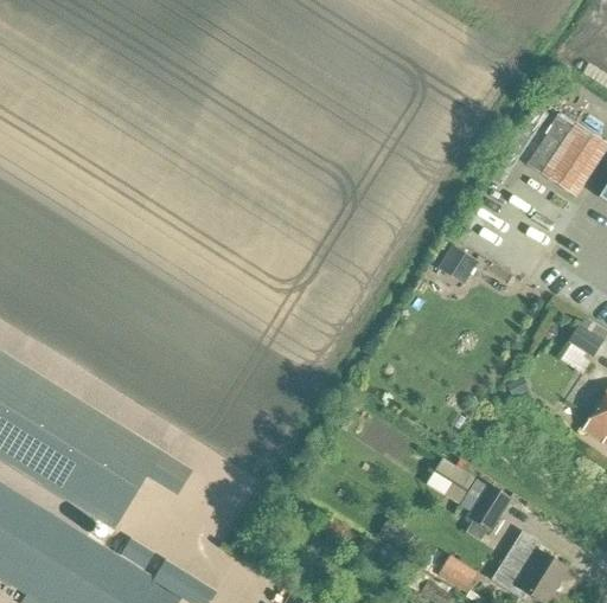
[(535,106),(489,173),(502,183),(549,115),(535,106)]
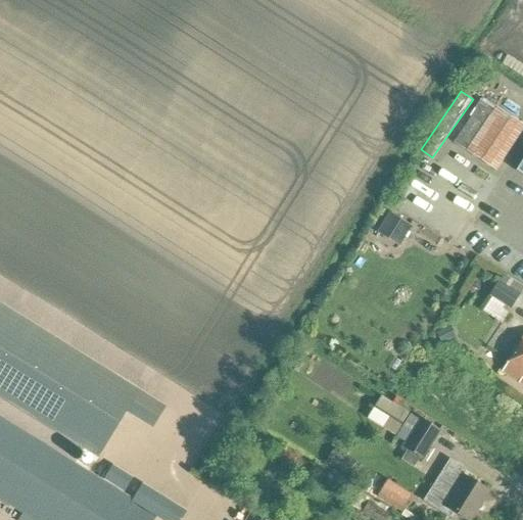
[(495,172),(522,130),(522,125),(483,99),(454,144),(495,172)]
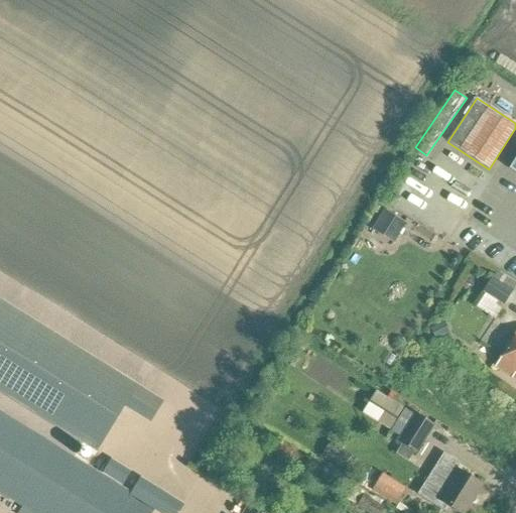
[(369,226),(393,236),(403,215),(379,204),(369,226)]
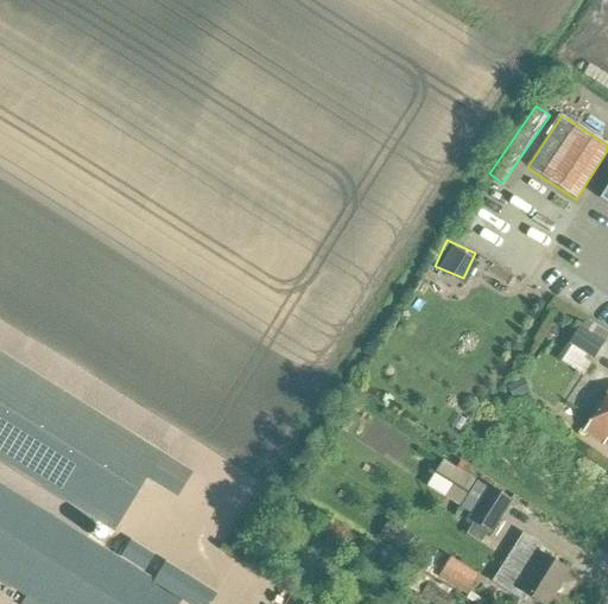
[(607,332),(584,318),(569,342),(594,357),(607,334),(607,332)]
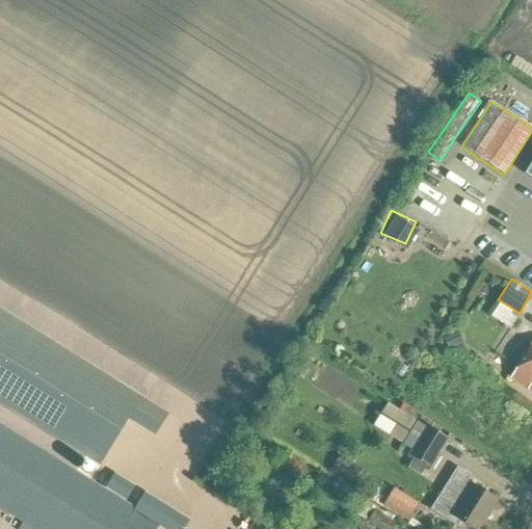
[(0,399),(100,461),(128,418),(139,425),(154,434),(167,413),(154,404),(141,396),(0,308),(0,399)]
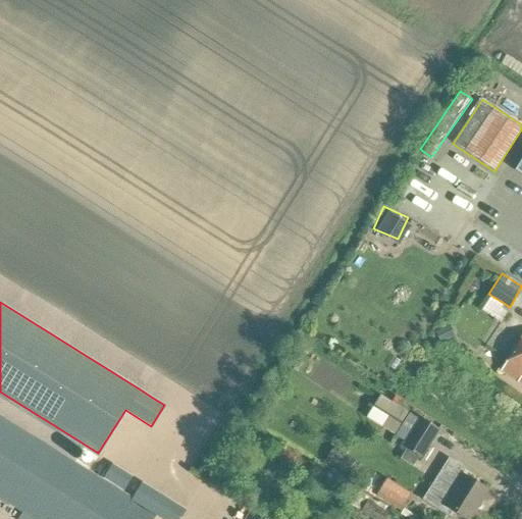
[(438,329),(434,331),(435,334),(440,343),(451,338),(446,326),(438,329)]
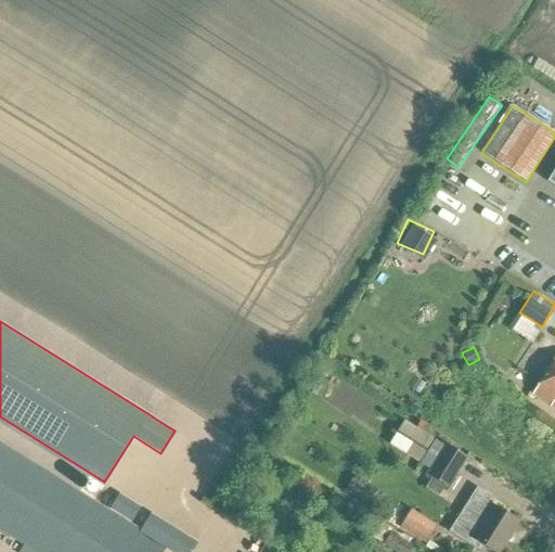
[(554,356),(532,393),(554,408),(554,356)]
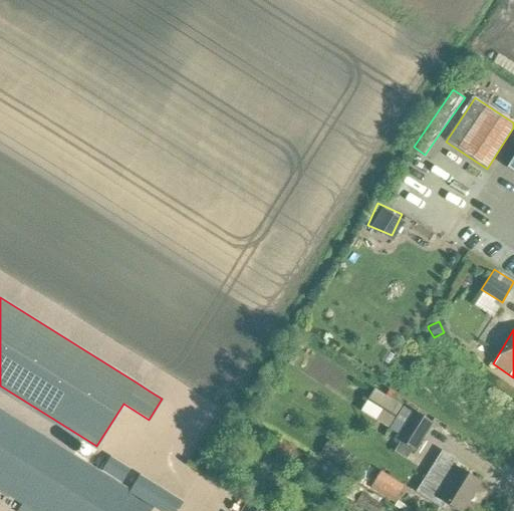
[(373,388),(359,410),(390,429),(404,407),(373,388)]
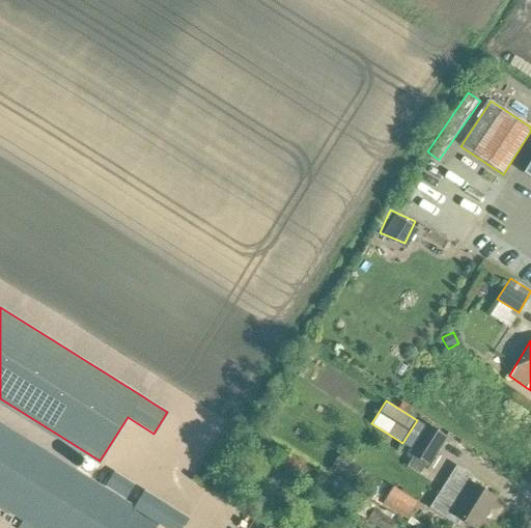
[(0,504),(24,519),(18,527),(152,527),(157,523),(164,527),(180,527),(188,517),(142,489),(133,504),(123,498),(133,483),(112,470),(103,484),(0,420),(0,504)]
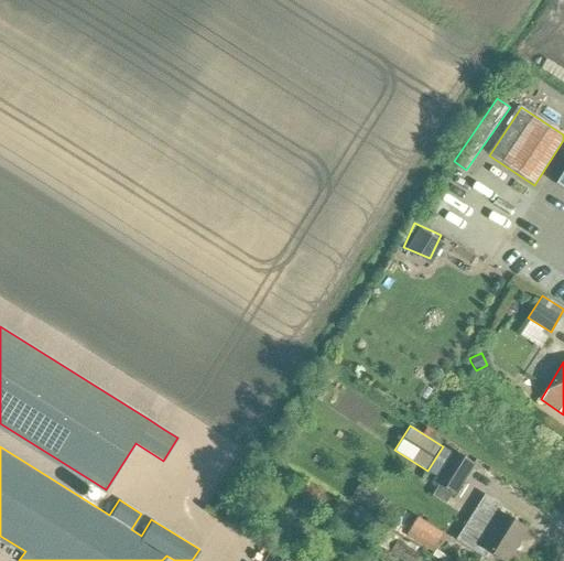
[(440,477),(437,483),(438,484),(452,492),(454,493),(473,463),(455,452),(455,453),(440,477)]
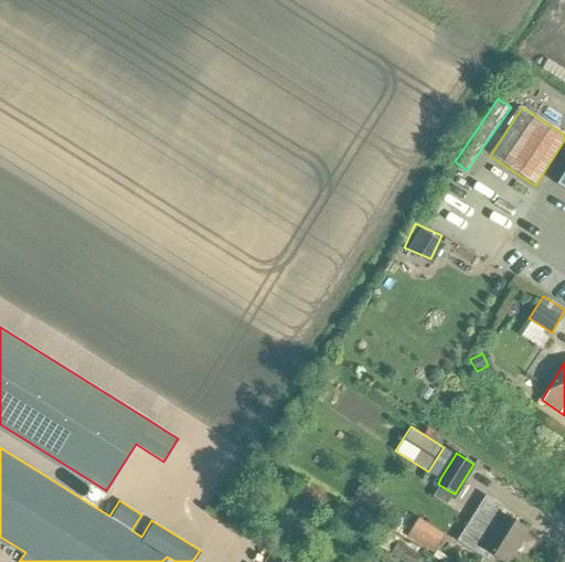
[(482,557),(487,550),(504,561),(507,561),(528,531),(499,512),(503,506),(486,495),(456,540),(482,557)]
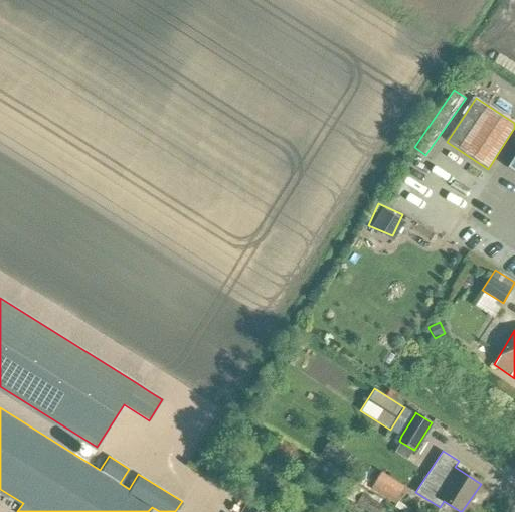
[(377,466),(368,484),(394,497),(403,480),(377,466)]
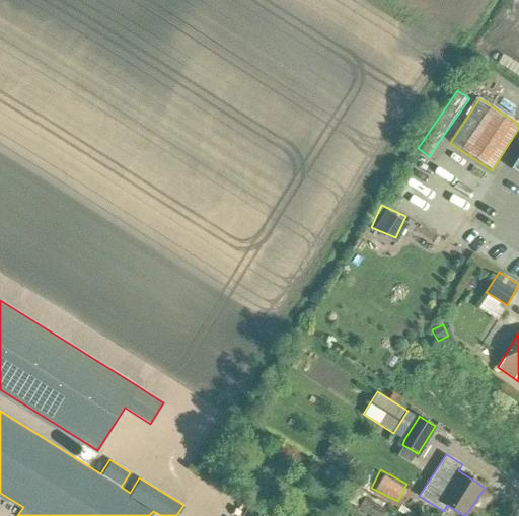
[(364,497),(358,508),(370,515),(382,515),(386,511),(364,497)]
